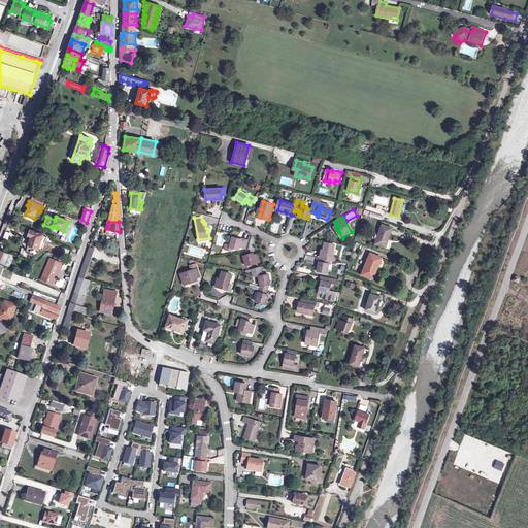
[(372,232),(370,237),(375,238),(373,242),(383,245),(386,237),(387,237),(390,226),(381,223),(377,233),(372,232)]
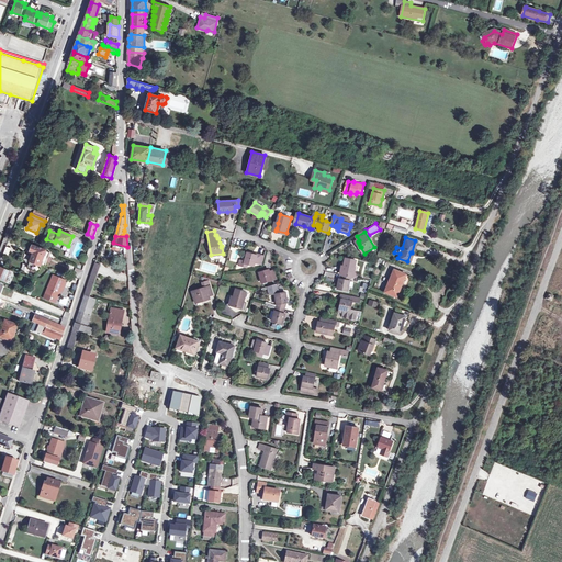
[(33,253),(30,261),(27,268),(31,269),(31,271),(34,272),(36,271),(38,271),(41,265),(45,267),(47,261),(48,256),(51,253),(46,250),(45,249),(42,248),(33,245),(31,251),(33,253)]
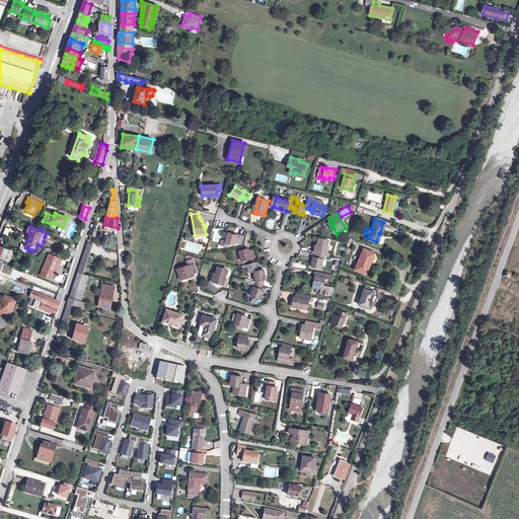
[(238,242),(239,238),(240,235),(236,234),(236,235),(231,233),(227,232),(225,240),(221,239),(220,243),(227,246),(228,243),(234,244),(235,241),(238,242)]
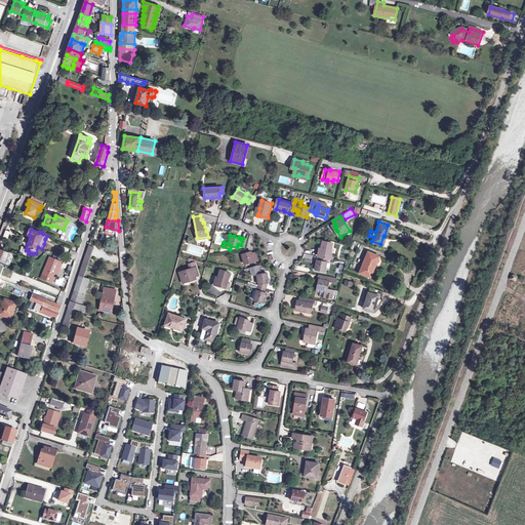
[(325,241),(323,248),(321,255),(321,256),(329,258),(331,258),(334,243),(325,241)]
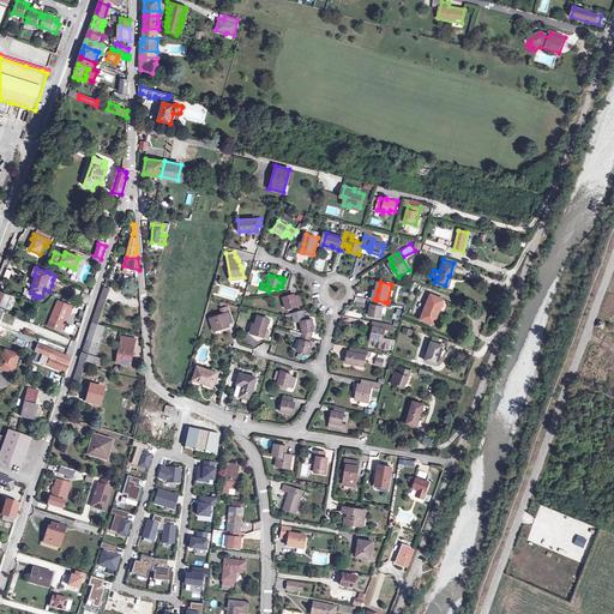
[(109,288),(104,287),(92,321),(98,323),(109,288)]
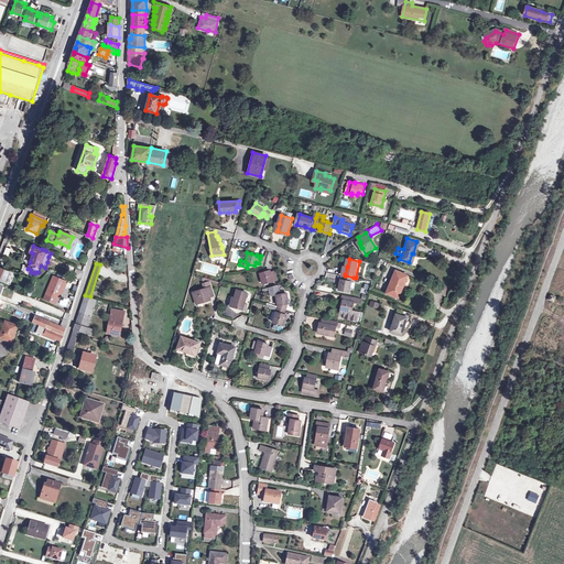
[(0,279),(6,282),(10,272),(0,267),(0,279)]
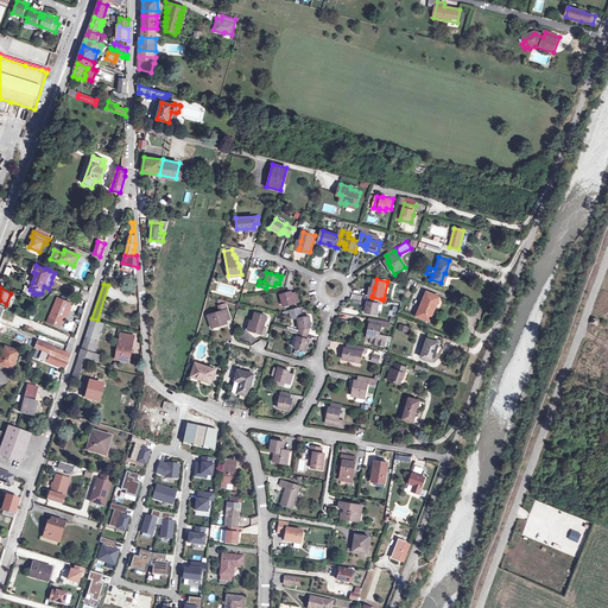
[(291,291),(280,295),(284,305),(298,301),(296,292),(291,293),(291,291)]
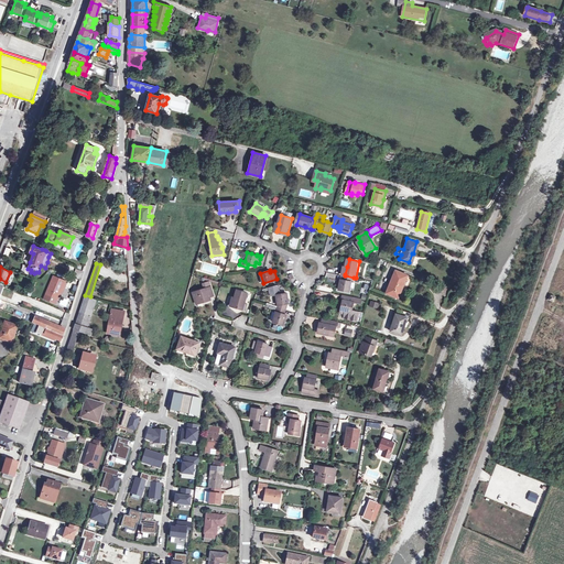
[(389,285),(387,292),(398,297),(408,274),(396,270),(392,277),(390,275),(387,284),(389,285)]
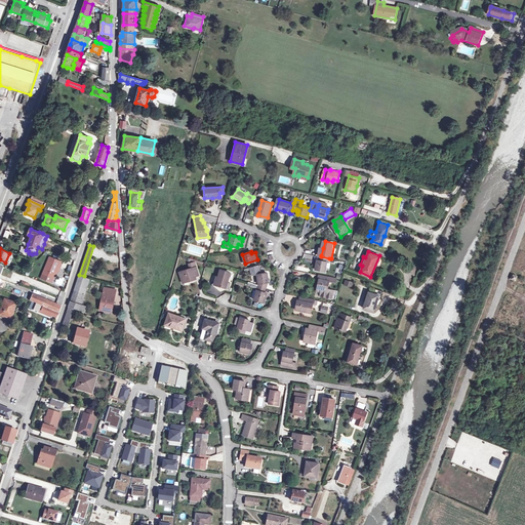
[(326,271),(329,258),(321,256),(320,260),(318,260),(316,269),(326,271)]
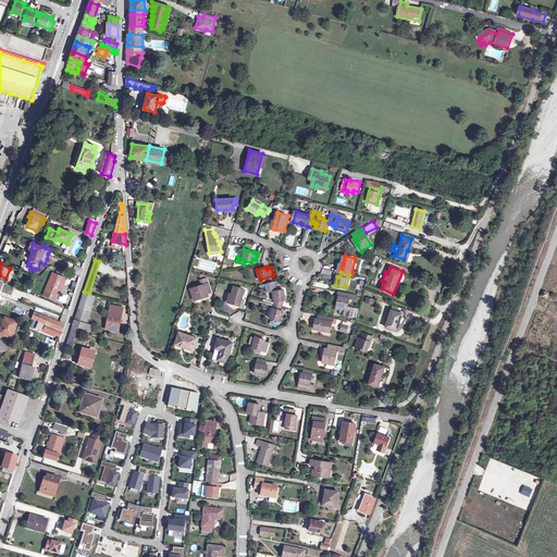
[(53,273),(46,291),(57,295),(62,283),(64,284),(66,279),(53,273)]
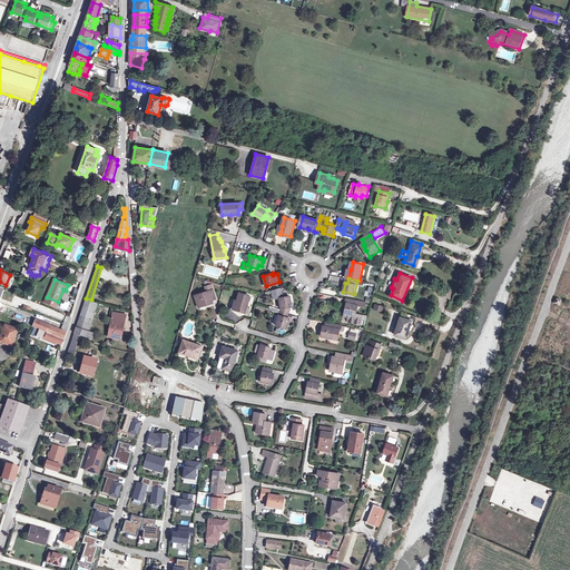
[(204,304),(208,303),(212,302),(212,301),(215,300),(212,286),(208,286),(208,285),(204,286),(206,292),(195,295),(198,307),(205,305),(204,304)]
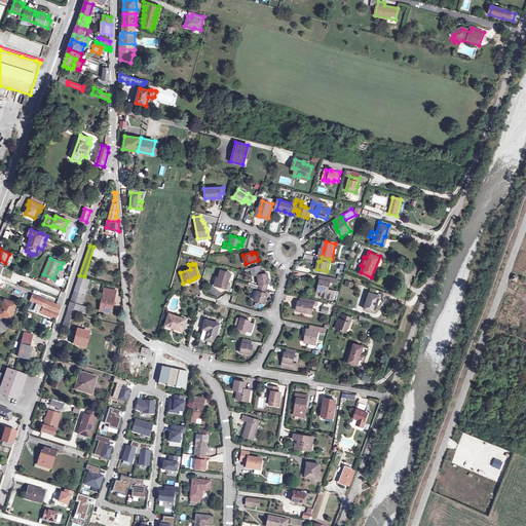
[(10,270),(0,265),(0,289),(2,290),(5,283),(9,272),(10,270)]
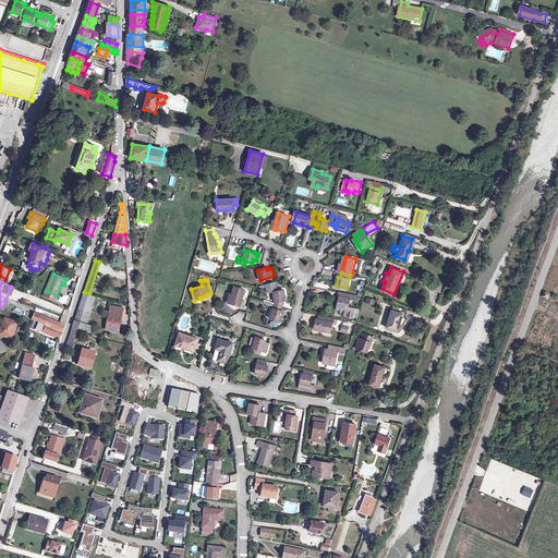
[(231,295),(230,301),(229,303),(240,306),(242,300),(244,290),(234,287),(231,295)]
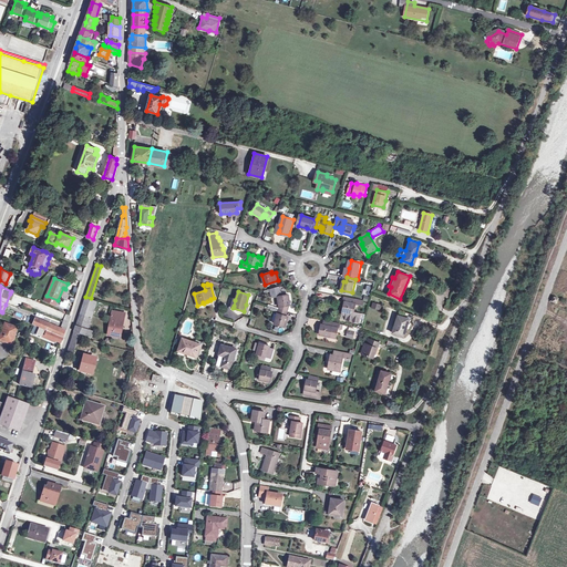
[(279,307),(275,323),(285,326),(288,317),(286,316),(289,305),(290,305),(288,294),(277,297),(279,307)]
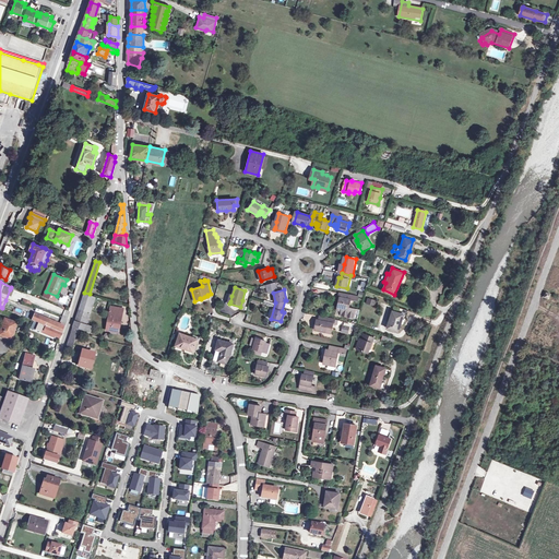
[(46,292),(44,296),(55,301),(57,296),(46,292)]
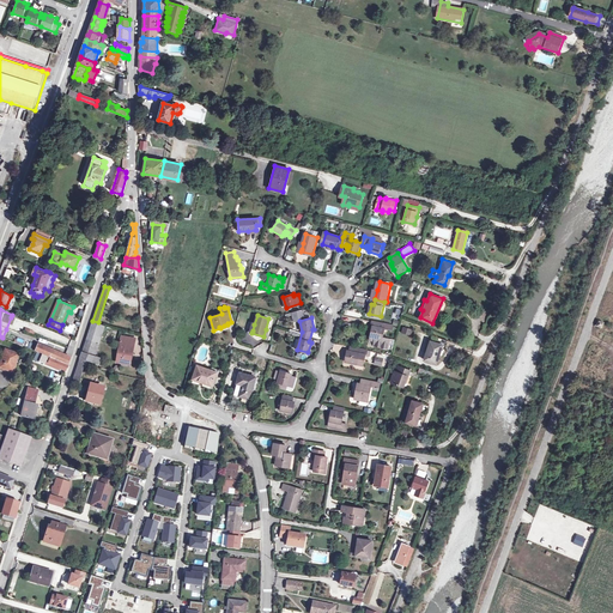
[(89,353),(98,322),(92,321),(86,339),(80,357),(86,359),(87,360),(90,353),(89,353)]
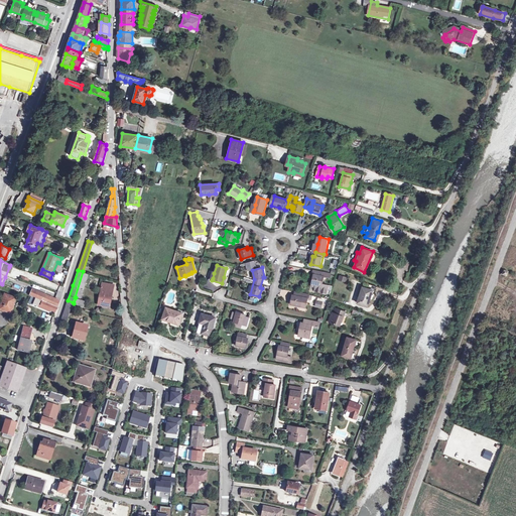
[(321,272),(313,270),(313,274),(314,274),(313,278),(312,283),(313,283),(312,286),(316,286),(315,290),(327,292),(329,285),(323,284),(324,276),(331,277),(331,274),(321,272)]
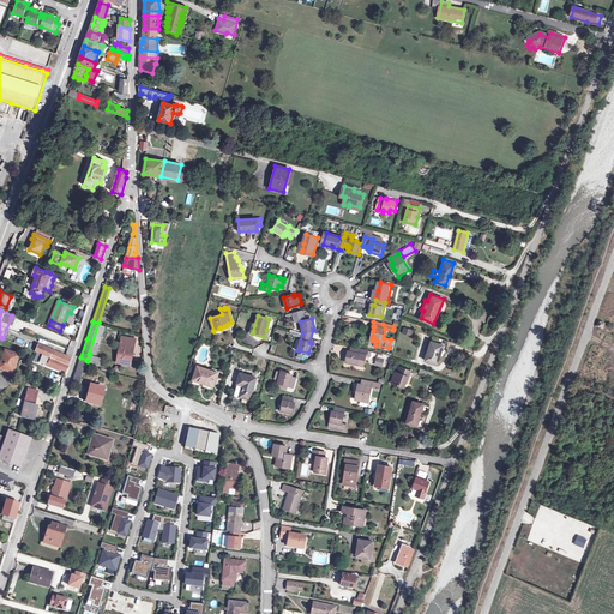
[(122,336),(118,361),(130,363),(136,338),(122,336)]
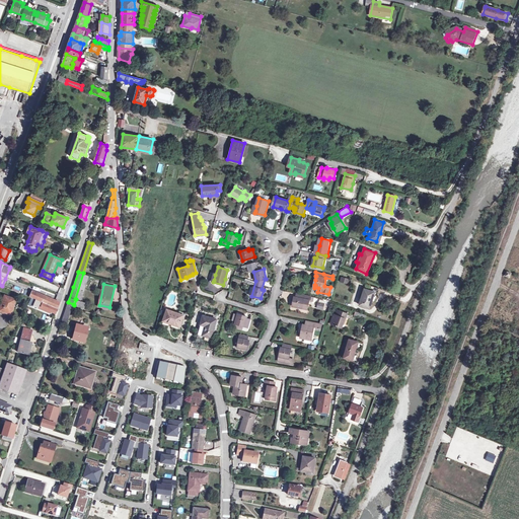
[(366,284),(359,304),(370,307),(372,301),(371,300),(374,291),(378,292),(379,288),(366,284)]
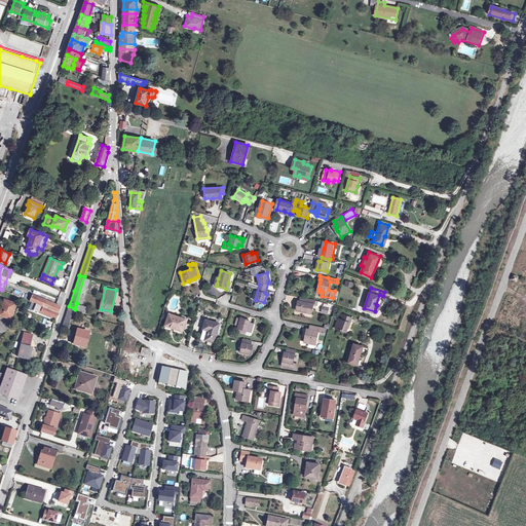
[(37,304),(59,312),(60,311),(60,310),(61,306),(34,296),(31,301),(37,304)]
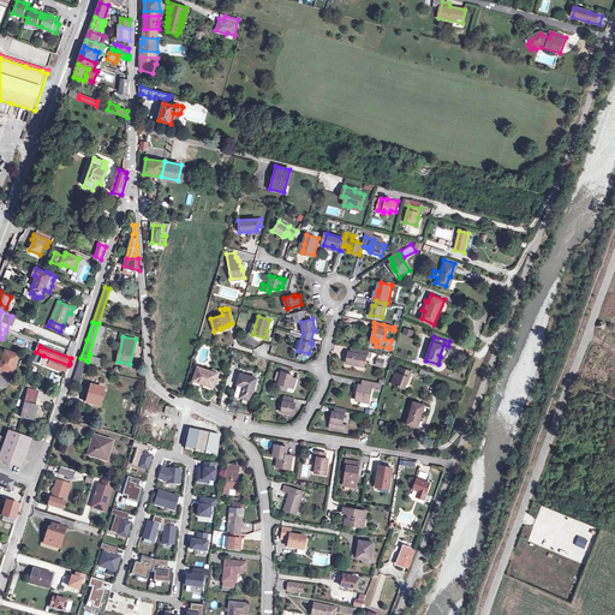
[(350,351),(346,364),(365,368),(368,356),(371,357),(372,352),(369,351),(352,347),(351,352),(350,351)]
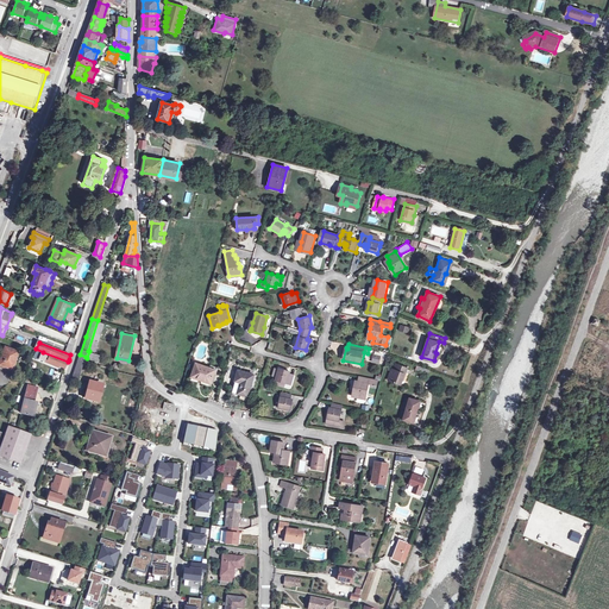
[(6,347),(0,363),(0,365),(13,370),(19,352),(6,347)]
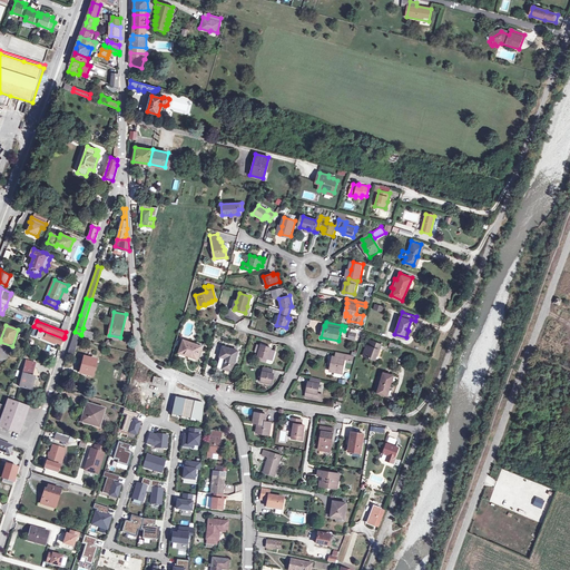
[(61,345),(64,338),(40,330),(38,335),(61,345)]
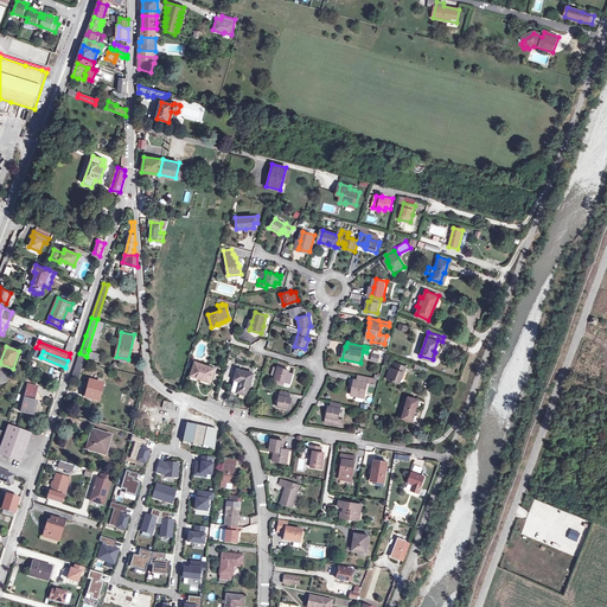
[(85,356),(80,353),(71,378),(77,379),(85,356)]
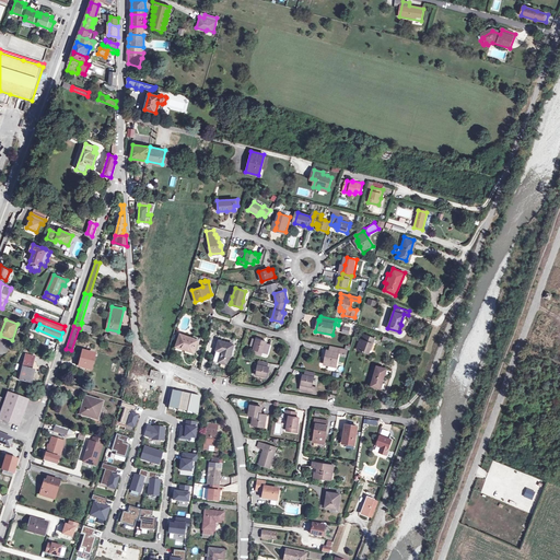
[(178,333),(174,348),(194,353),(195,349),(193,348),(196,338),(178,333)]
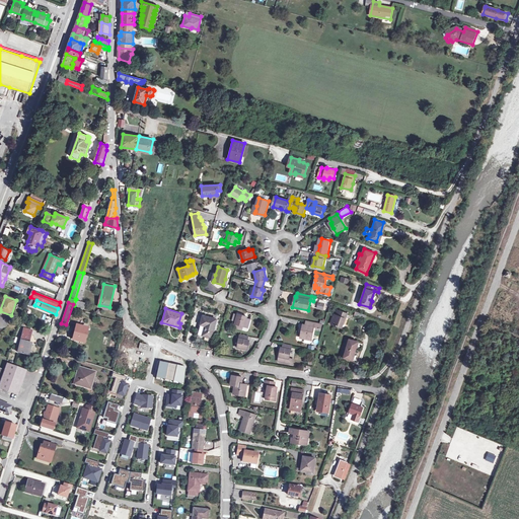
[(335,313),(331,323),(342,327),(344,322),(345,323),(349,313),(338,309),(336,314),(335,313)]
